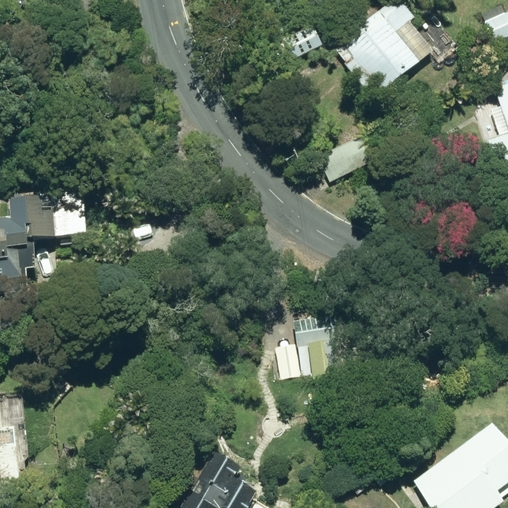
[(373,98),(432,50),(410,21),(415,18),(401,0),(393,0),(341,39),(342,41),(335,47),(373,98)]
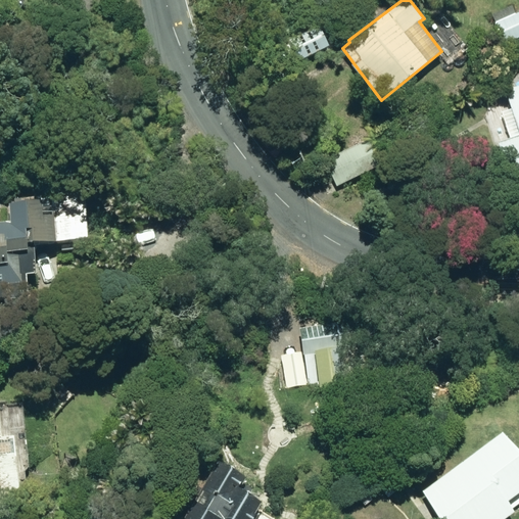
[(496,14),(506,40),(518,35),(518,10),(515,12),(513,7),(496,14)]
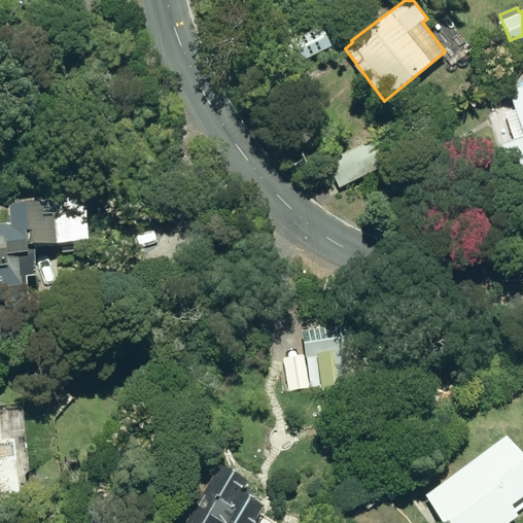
[(522,83),(509,89),(515,106),(504,110),(514,136),(500,141),(511,171),(522,167),(522,83)]
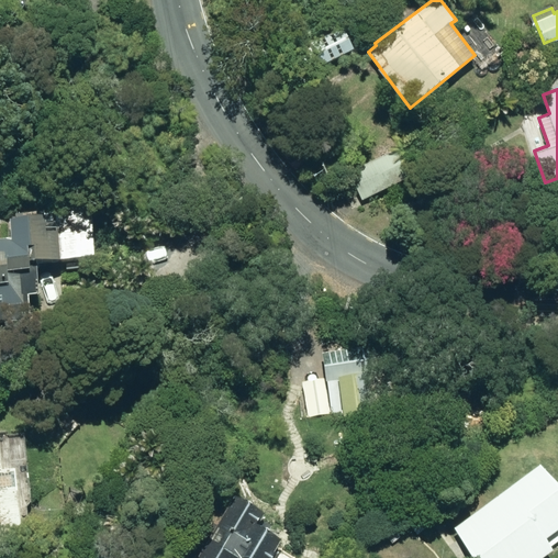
[(350,170),(365,199),(410,177),(397,148),(350,170)]
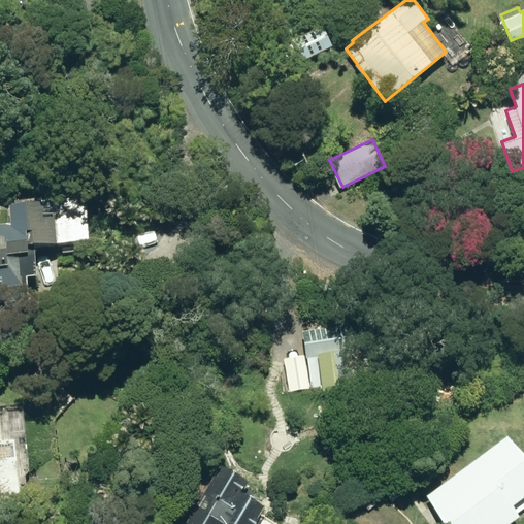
[(0,221),(0,301),(24,300),(23,276),(31,275),(30,244),(53,243),(51,201),(6,203),(7,221),(0,221)]
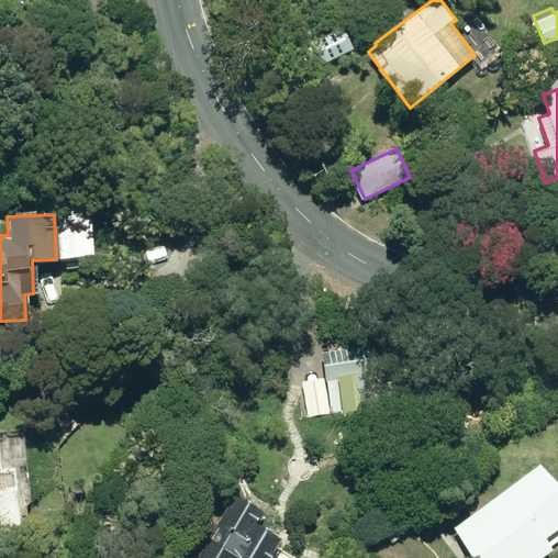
[(331,399),(332,409),(382,403),(375,344),(299,353),(304,403),(331,399)]
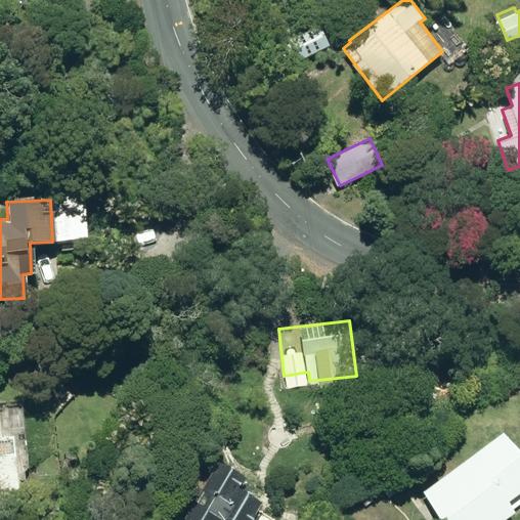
[(309,409),(318,416),(322,408),(313,403),(309,409)]
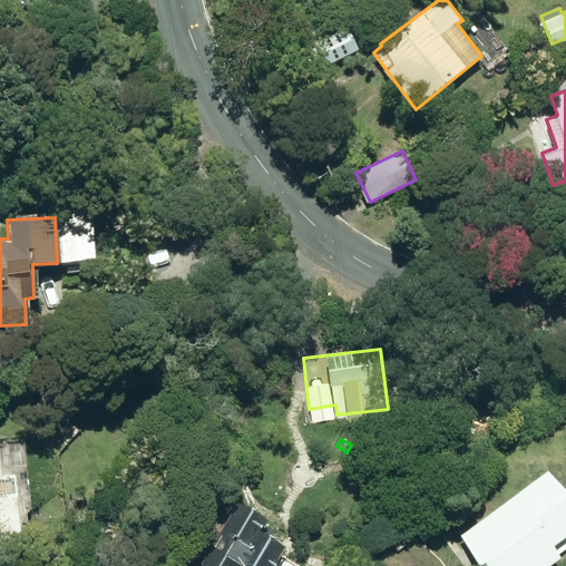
[(0,552),(22,549),(12,475),(1,477),(0,470),(0,552)]
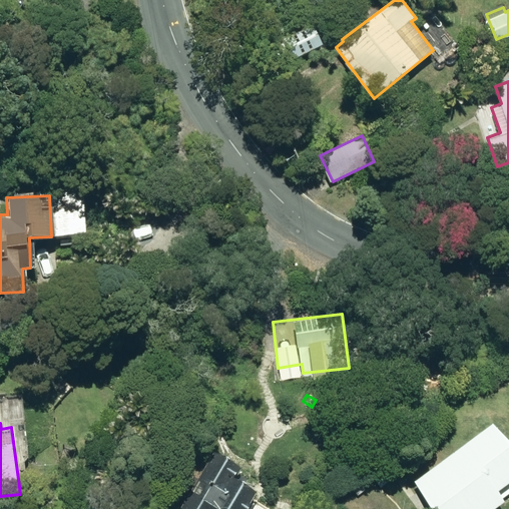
[(508,448),(490,423),(415,480),(436,508),(493,508),(505,500),(498,491),(508,483),(508,448)]
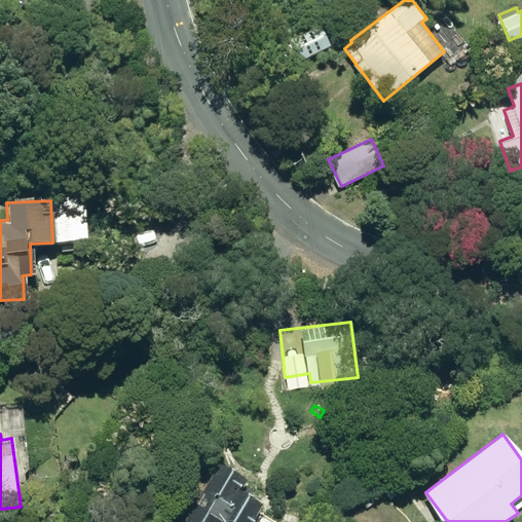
[(253,521),(258,513),(214,490),(197,521),(253,521)]
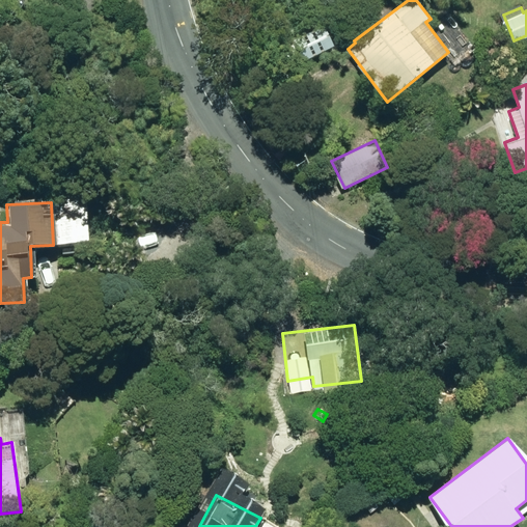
All buildings are outlined.
